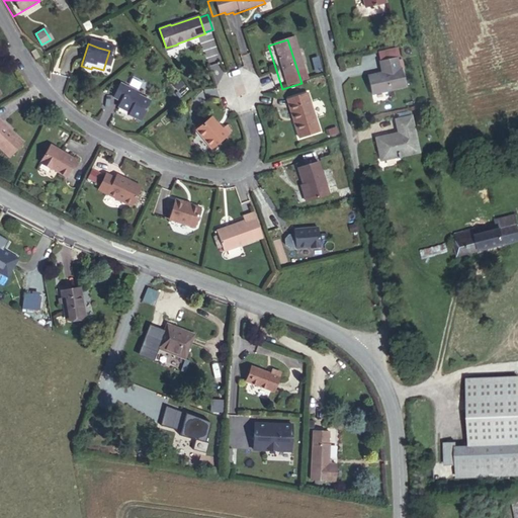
[(377,53),(380,62),(397,58),(400,57),(398,48),(377,53)]
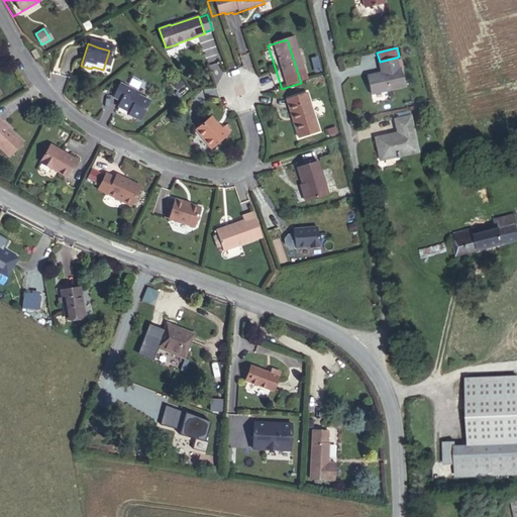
[(38,58),(34,49),(29,53),(34,61),(38,58)]
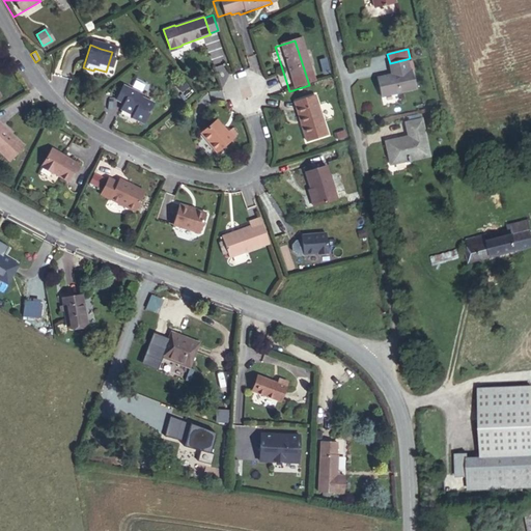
[(408,61),(407,59),(390,63),(392,76),(388,78),(387,76),(376,78),(381,96),(415,88),(411,71),(410,71),(408,61)]
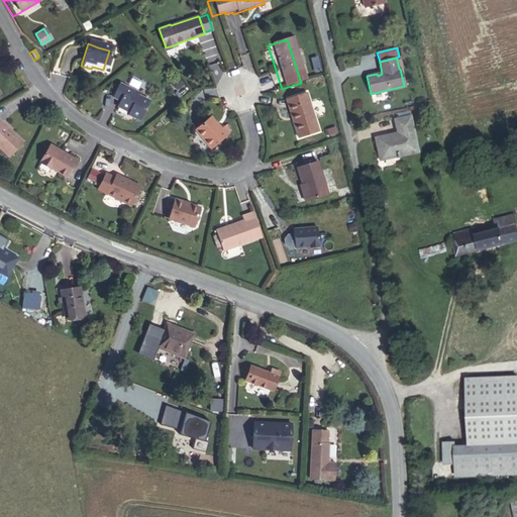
[(172,93),(178,88),(172,82),(166,86),(172,93)]
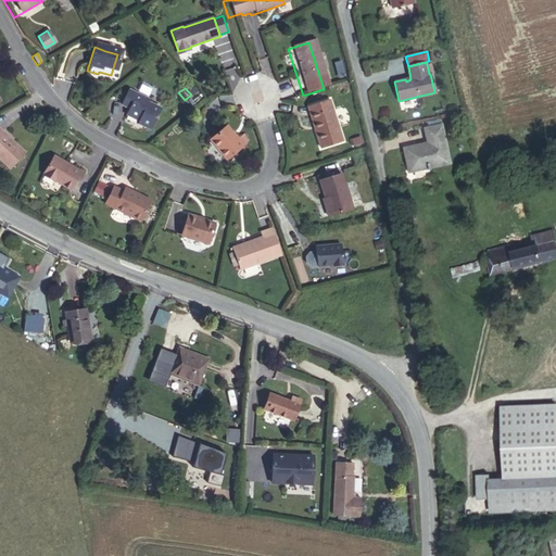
[(143,103),(122,92),(114,108),(123,111),(119,117),(133,124),(130,126),(144,133),(154,112),(142,106),(143,103)]
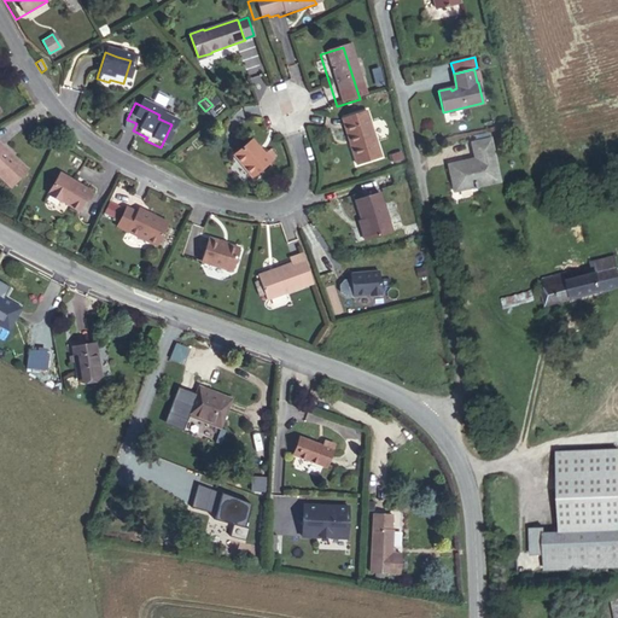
[(359,116),(339,121),(347,146),(343,147),(349,169),(372,163),(359,116)]
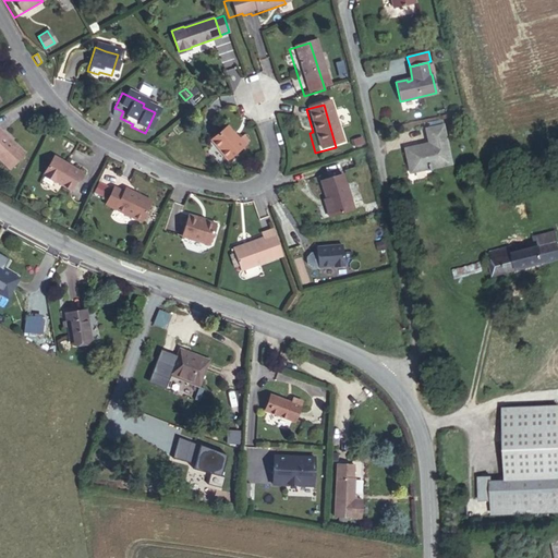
[(313,132),(306,109),(303,110),(310,133),(313,132)]
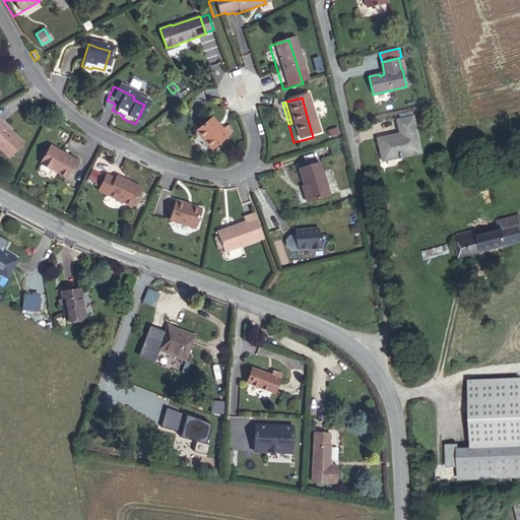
[(379,141),(383,160),(408,153),(408,154),(420,152),(412,117),(411,117),(400,119),(397,120),(400,134),(390,136),(390,139),(379,141)]
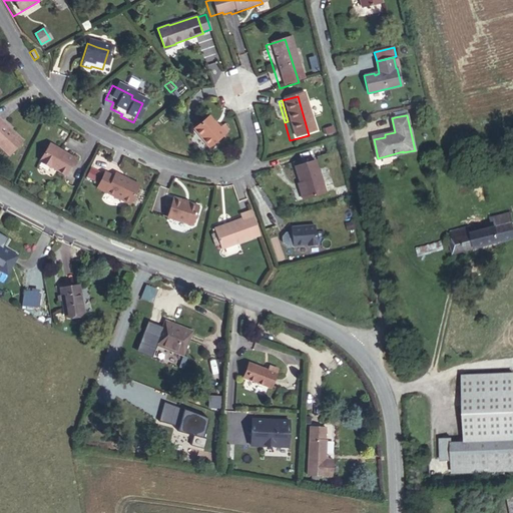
[(204,149),(219,136),(214,130),(213,131),(204,119),(189,130),(204,149)]
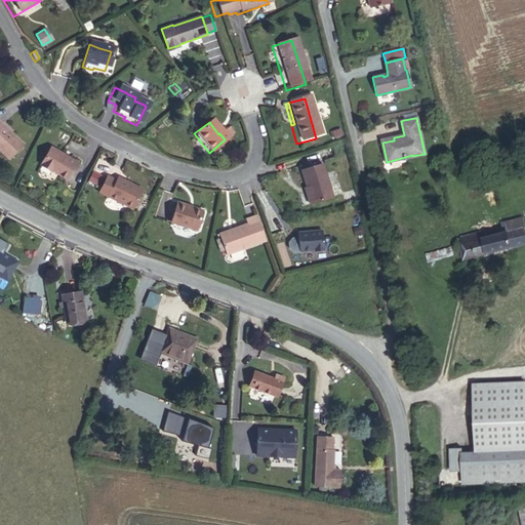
[(18,148),(0,131),(0,158),(4,162),(18,148)]
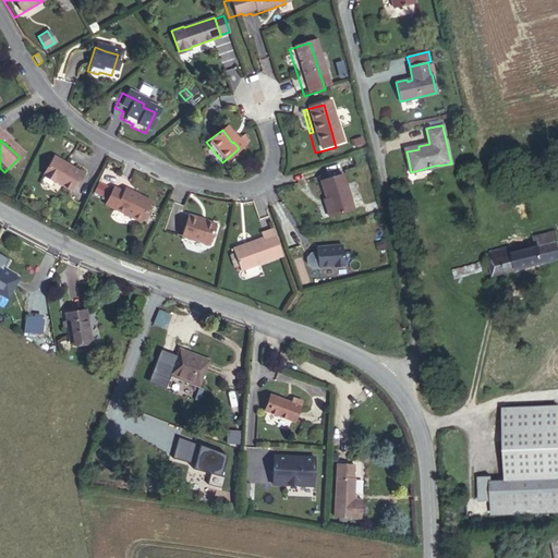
[(55,156),(44,176),(56,182),(56,181),(71,190),(82,172),(55,156)]
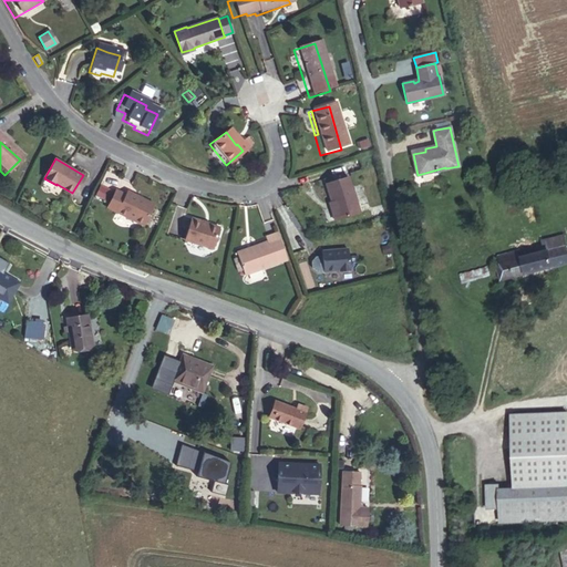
[(341,181),(318,188),(327,212),(323,213),(328,225),(352,216),(341,181)]
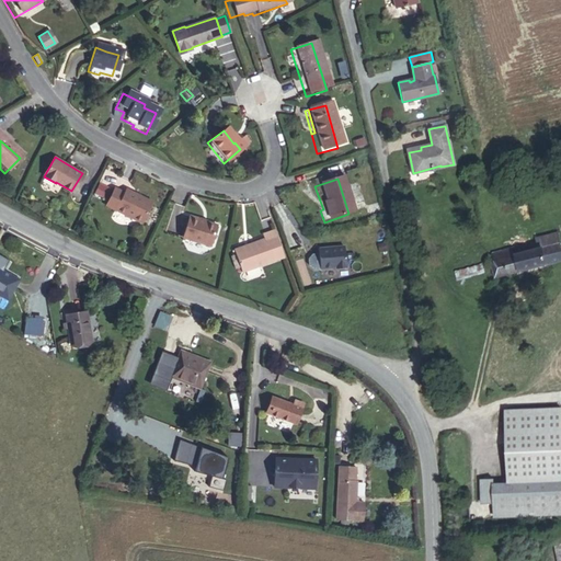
[(95,193),(103,197),(107,187),(100,184),(95,193)]
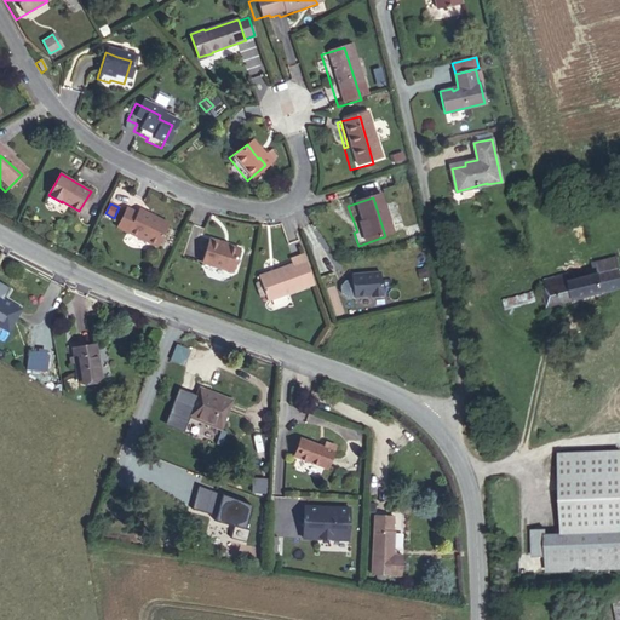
[(156,246),(168,223),(139,210),(138,213),(127,208),(118,227),(156,246)]
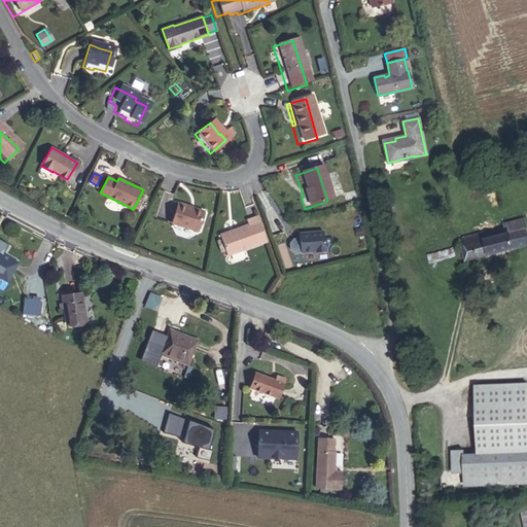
[(178,204),(172,223),(198,231),(204,211),(178,204)]
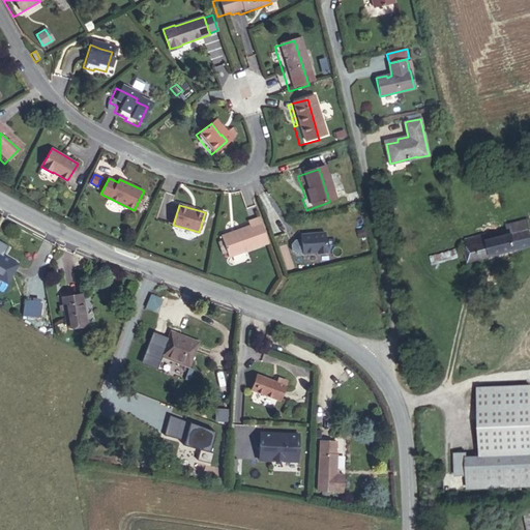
[(231,233),(222,236),(223,241),(227,253),(229,257),(268,243),(260,217),(248,222),(249,226),(235,231),(236,233),(232,234),(231,233)]
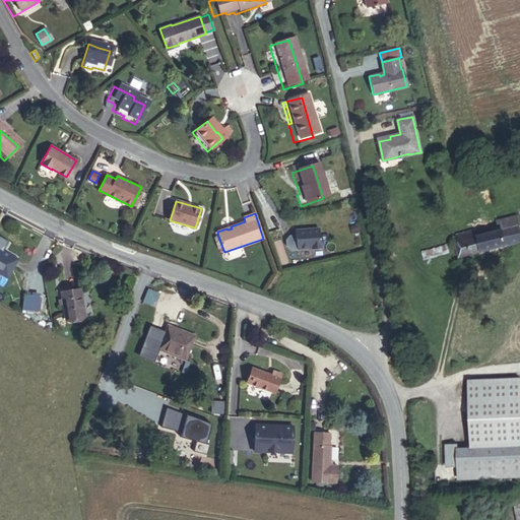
[(459,243),(456,244),(459,257),(519,241),(519,235),(518,226),(519,225),(519,224),(518,215),(498,220),(498,222),(500,232),(495,234),(482,237),(481,232),(478,233),(477,231),(457,236),(459,243)]
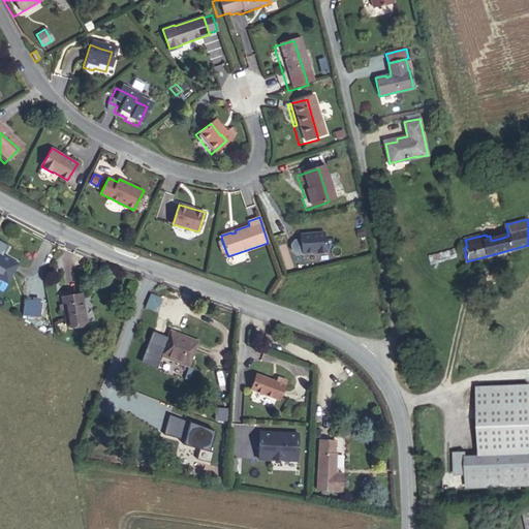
[(500,227),(503,238),(508,236),(506,226),(500,227)]
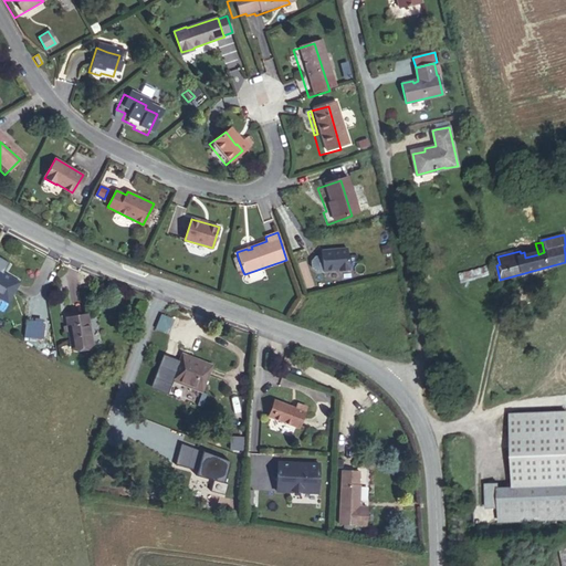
[(394,253),(392,244),(384,245),(386,254),(394,253)]
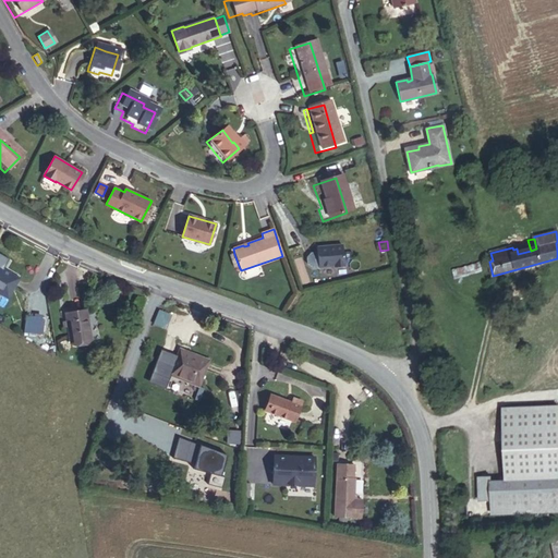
[(317,247),(317,252),(311,253),(306,257),(307,264),(312,268),(335,266),(335,267),(344,266),(342,245),(317,247)]
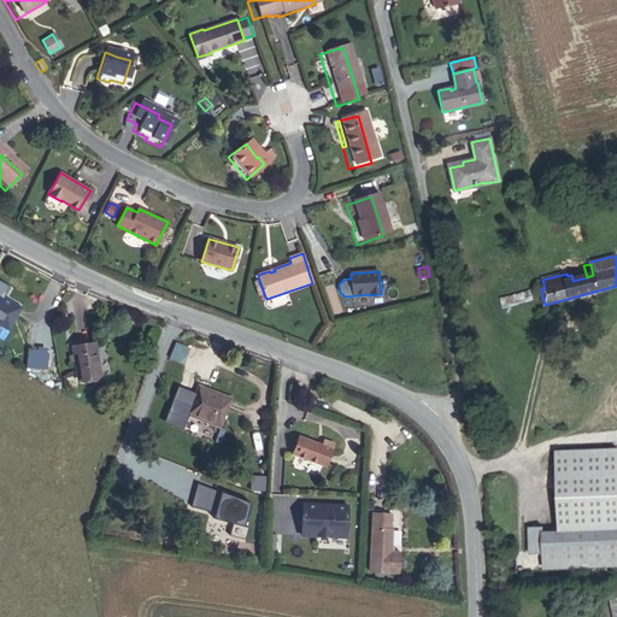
[(264,294),(259,281),(254,282),(259,295),(264,294)]
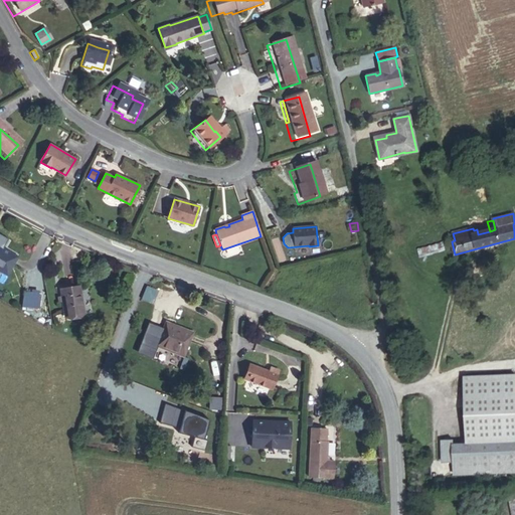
[(0,246),(0,271),(7,276),(18,256),(0,246)]
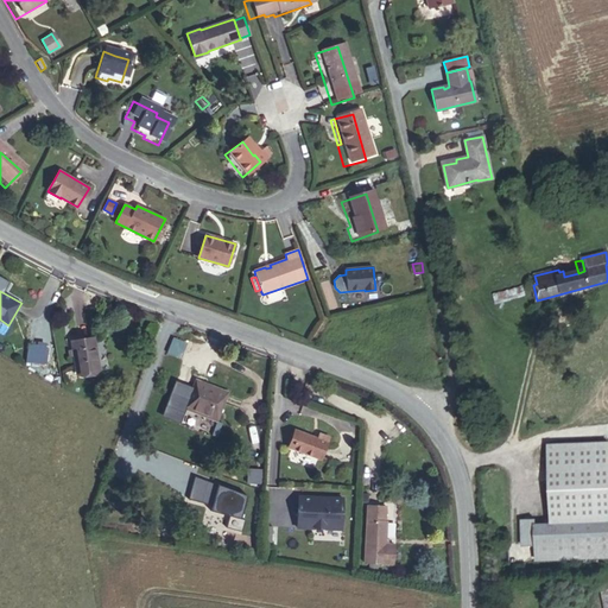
[(94,337),(71,341),(73,350),(74,355),(77,374),(100,371),(94,337)]
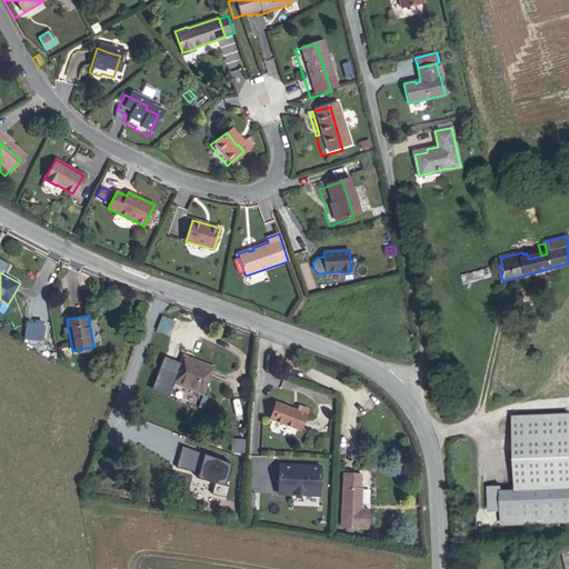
[(173,320),(162,316),(157,330),(168,335),(173,320)]
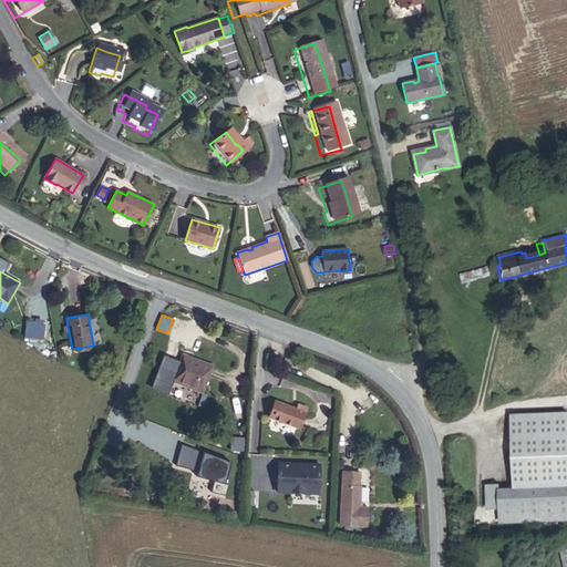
[(183,354),(173,381),(203,392),(213,367),(183,354)]
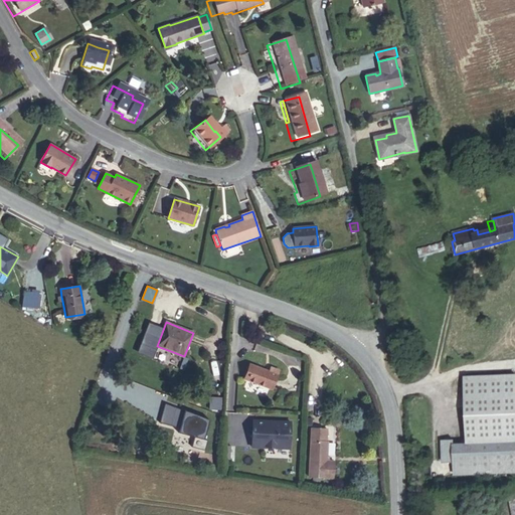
[(252,365),(246,379),(272,389),(279,370),(271,367),(269,371),(252,365)]
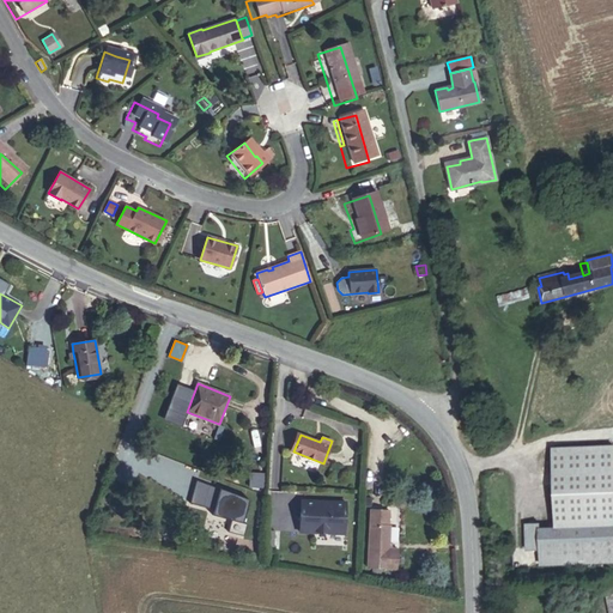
[(551,523),(583,523),(583,540),(536,541),(536,562),(612,562),(612,513),(612,443),(552,443),(551,523)]
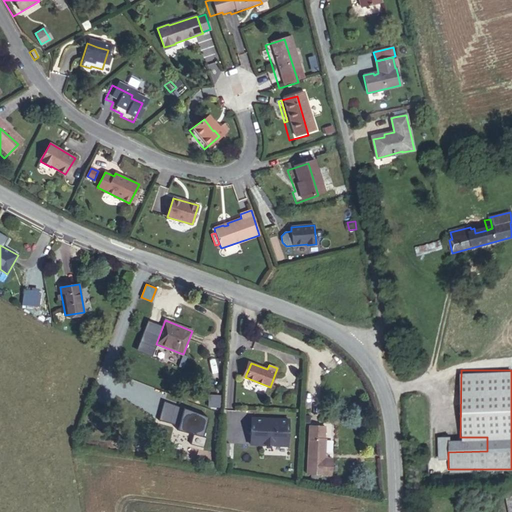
[(210,398),(209,407),(220,408),(220,398),(210,398)]
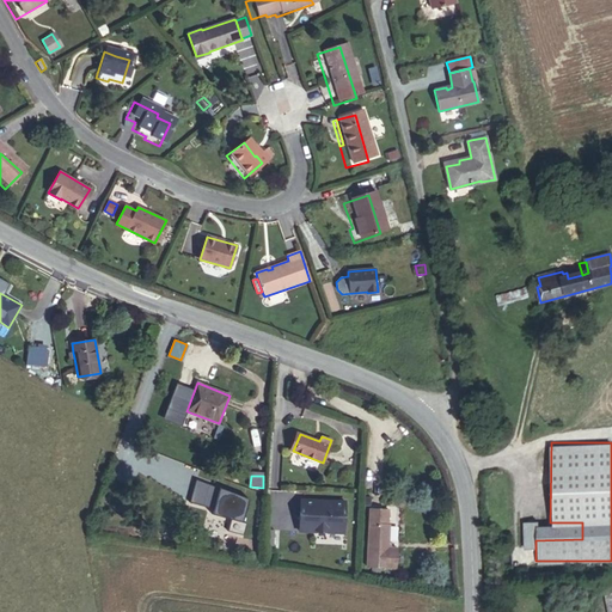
[(242,524),(249,500),(196,479),(190,502),(213,509),(212,514),(231,520),(228,531),(242,534),(245,524),(242,524)]
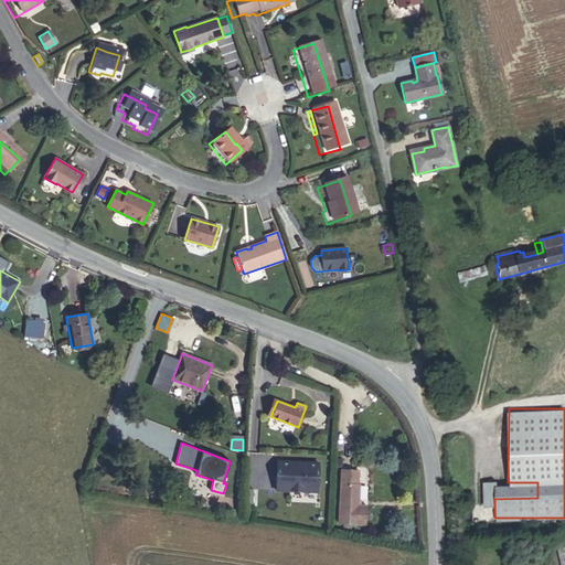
[(294,465),(294,462),(277,461),(276,490),(318,492),(319,464),(302,462),(301,466),(294,465)]
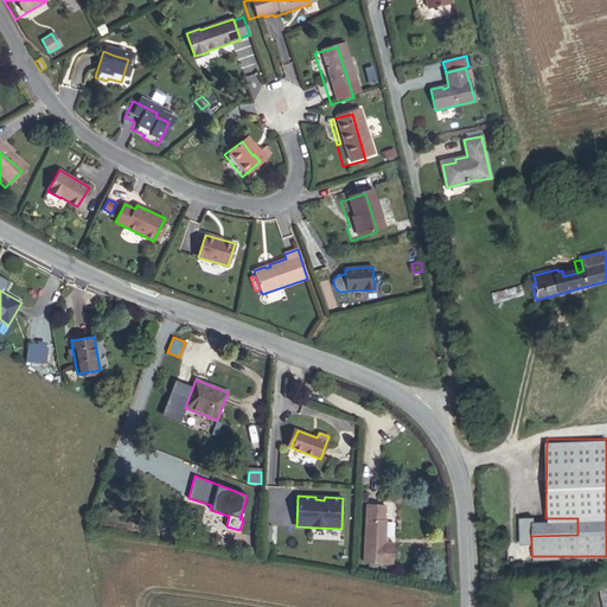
[(390,506),(368,505),(366,566),(397,567),(397,544),(389,544),(390,506)]
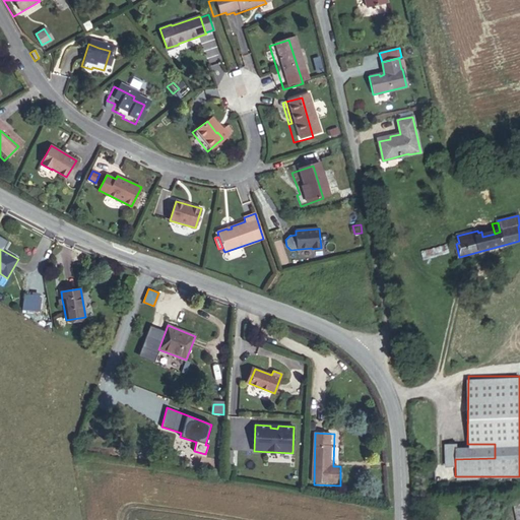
[(443,459),(455,459),(495,458),(495,444),(467,444),(453,444),(453,435),(443,436),(443,459)]
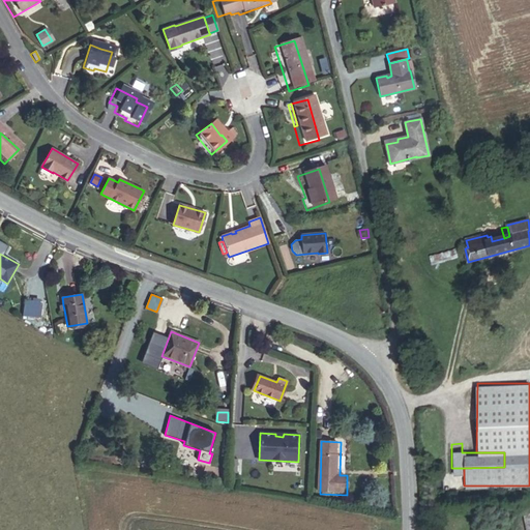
[(450,516),(429,517),(429,526),(450,526),(450,516)]
